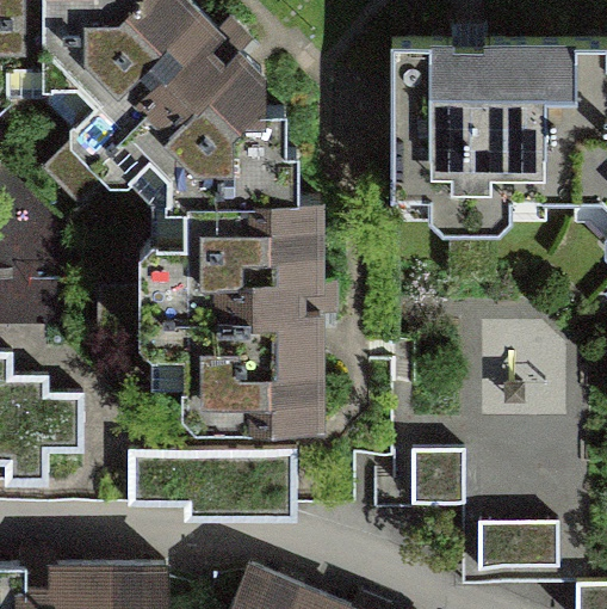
[(0,97),(37,97),(165,210),(163,264),(135,269),(138,367),(154,377),(187,377),(183,438),(197,454),(317,454),(320,339),(323,189),(297,190),(291,105),(266,105),(265,69),(191,0),(0,0),(0,97)]
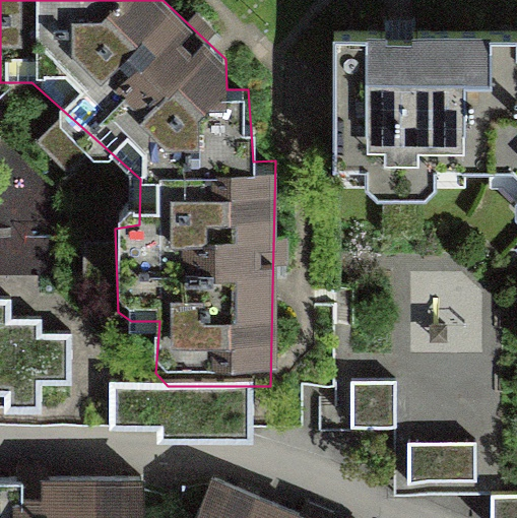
[(516,33),(364,39),(366,170),(500,172),(516,190),(516,33)]
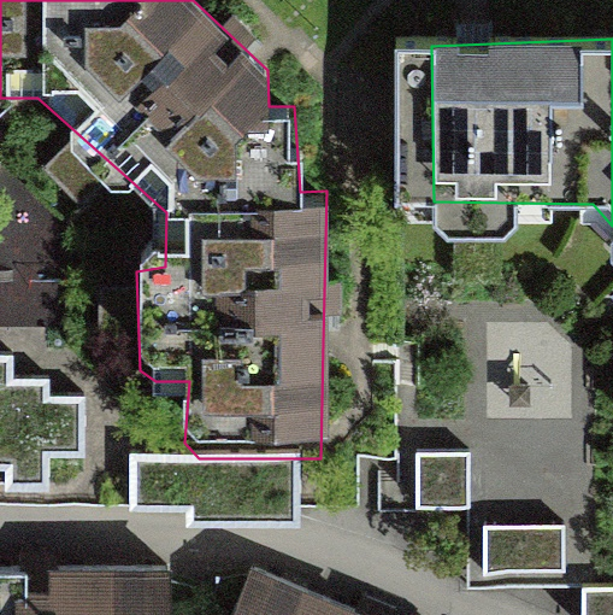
[(21,363),(0,362),(0,468),(69,470),(70,406),(19,405),(21,363)]
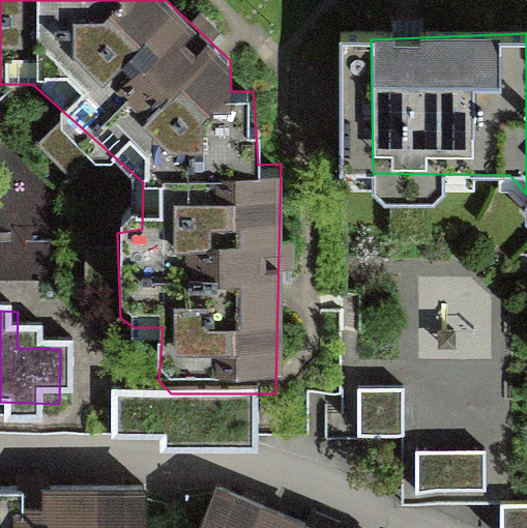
[(360,435),(407,432),(404,388),(358,391),(360,435)]
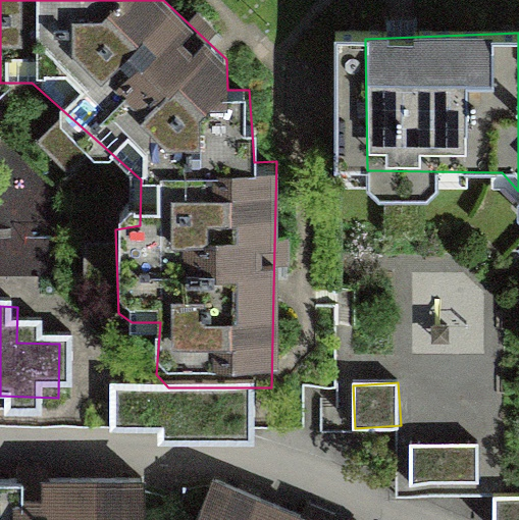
[(249,401),(117,398),(116,442),(248,445),(249,401)]
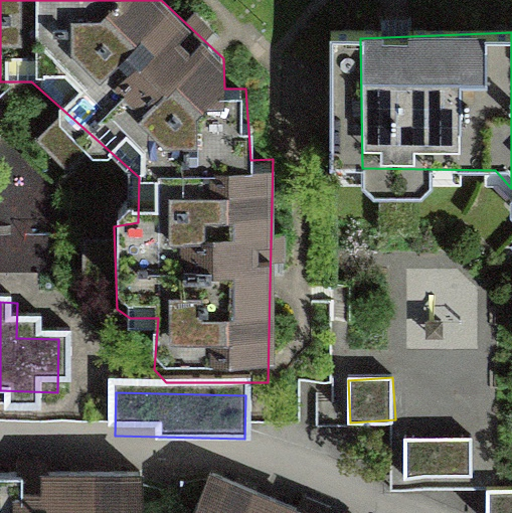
[(474,488),(475,438),(403,438),(403,488),(474,488)]
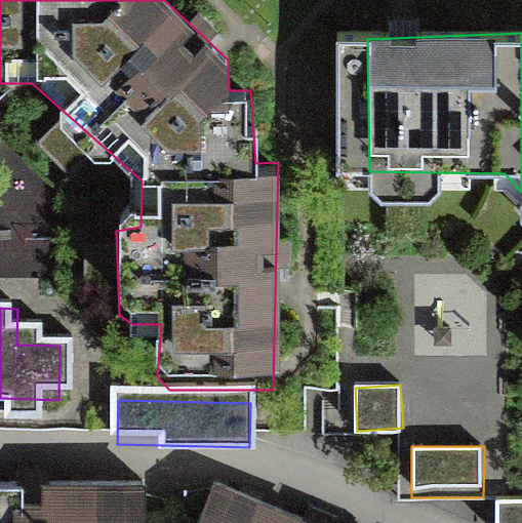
[(146,522),(147,482),(0,480),(0,522),(146,522)]
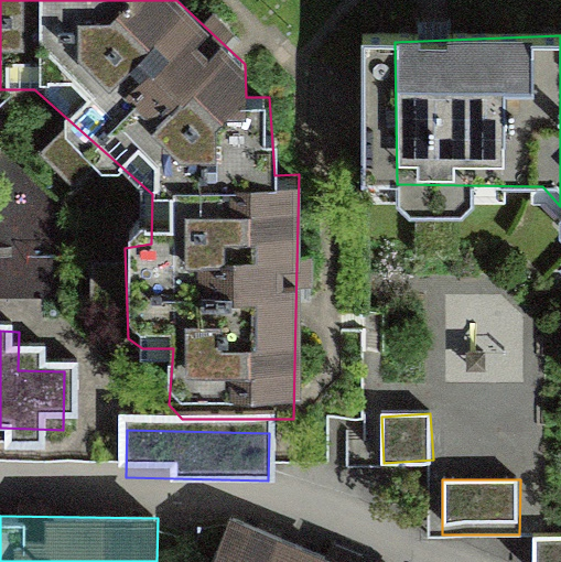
[(337,561),(238,525),(223,561),(337,561)]
